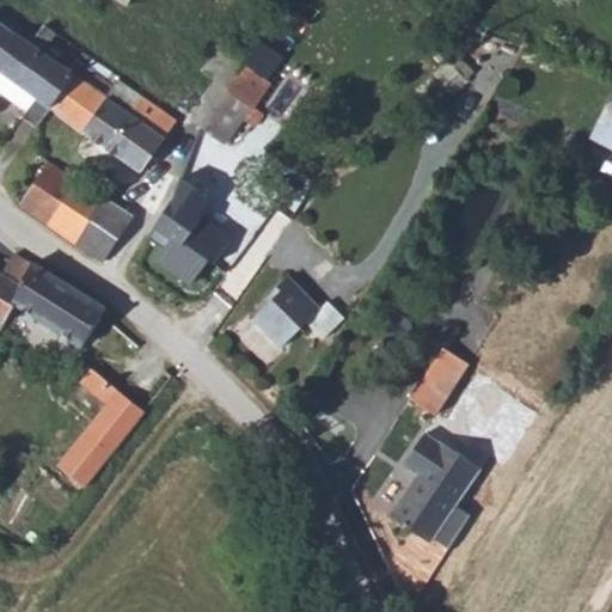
[(0,54),(14,35),(20,38),(24,34),(5,18),(0,23),(0,54)]
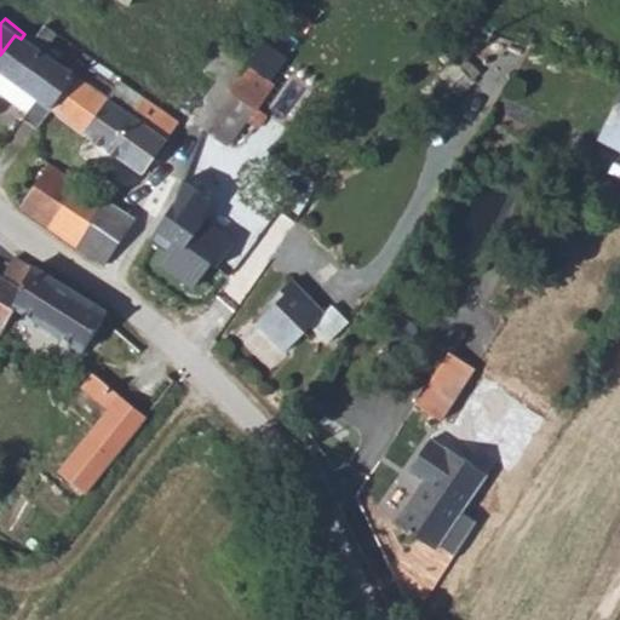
[(41,55),(53,34),(42,27),(30,45),(21,39),(15,35),(0,55),(0,74),(34,101),(23,115),(21,120),(35,131),(51,110),(74,78),(41,55)]
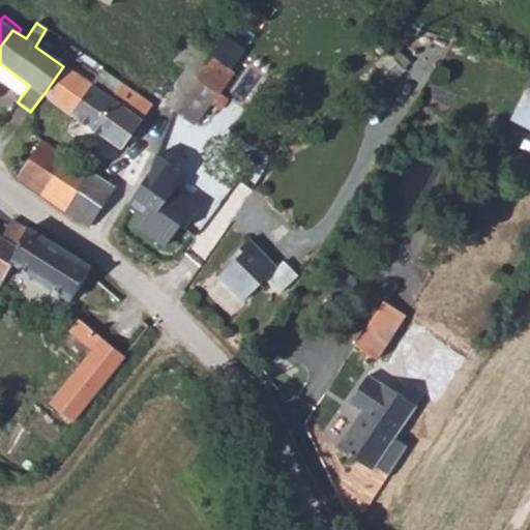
[(174,62),(184,70),(194,77),(209,56),(207,55),(188,41),(174,62)]
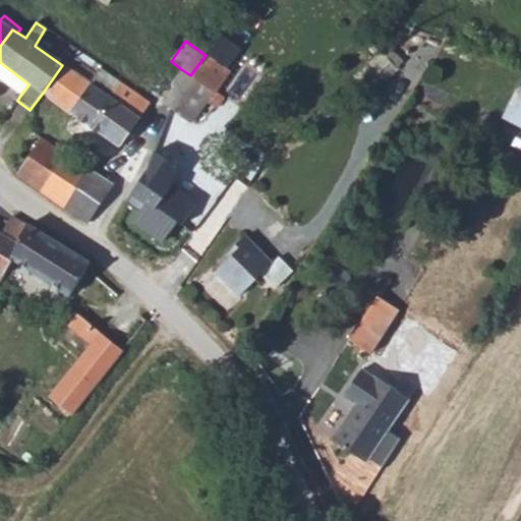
[(229,71),(206,55),(190,75),(215,92),(229,71)]
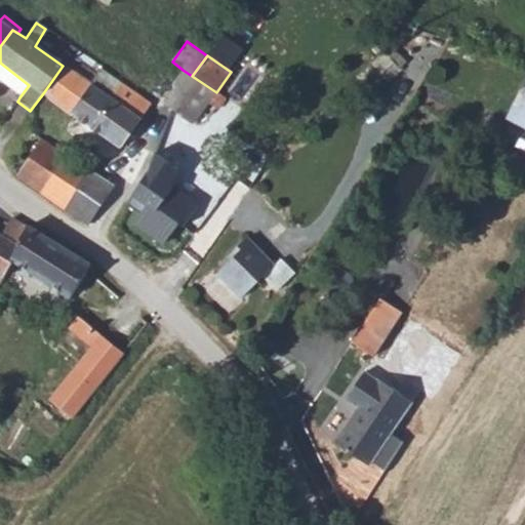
[(0,83),(19,97),(29,85),(0,63),(0,83)]
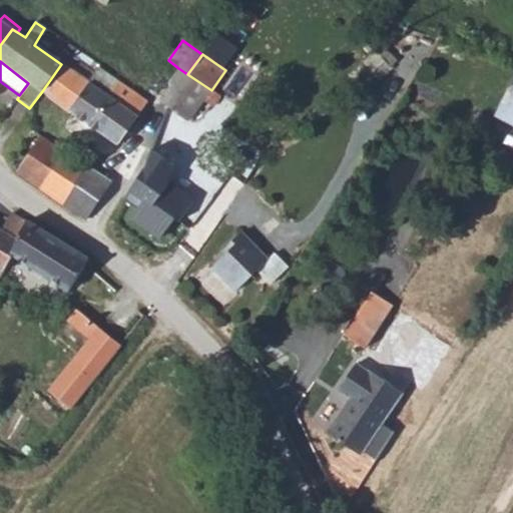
[(130,94),(131,93),(97,69),(86,83),(61,64),(42,91),(116,146),(125,133),(130,136),(144,114),(142,111),(146,106),(130,94)]
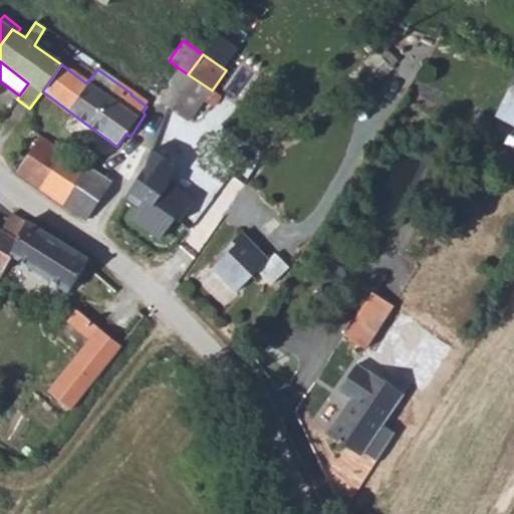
[(169,83),(178,89),(188,74),(179,68),(169,83)]
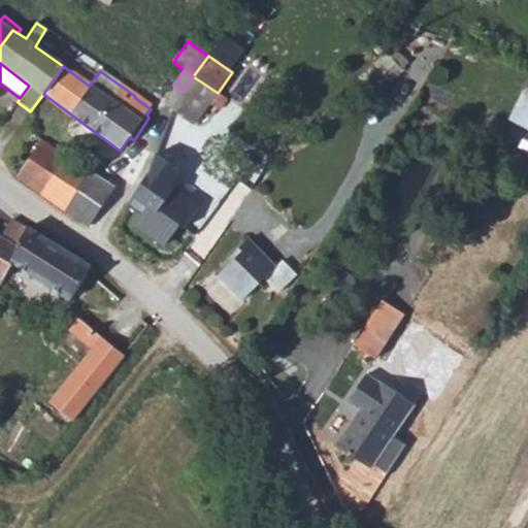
[(170,109),(194,125),(209,104),(218,93),(193,76),(183,92),(170,109)]
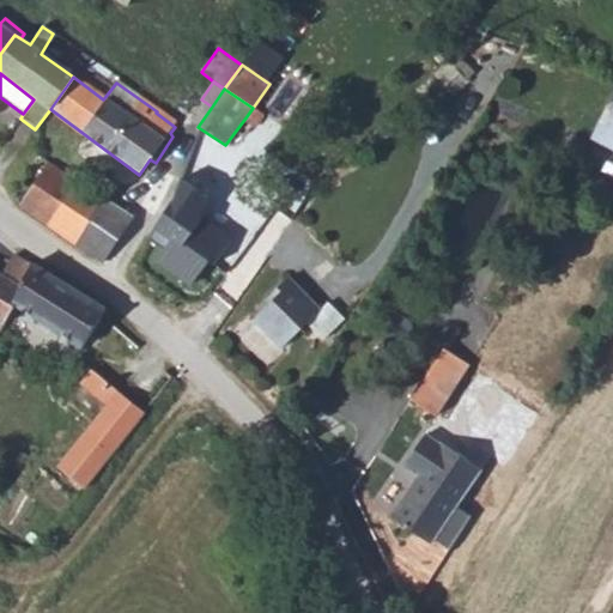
[(612,93),(592,137),(612,146),(612,93)]
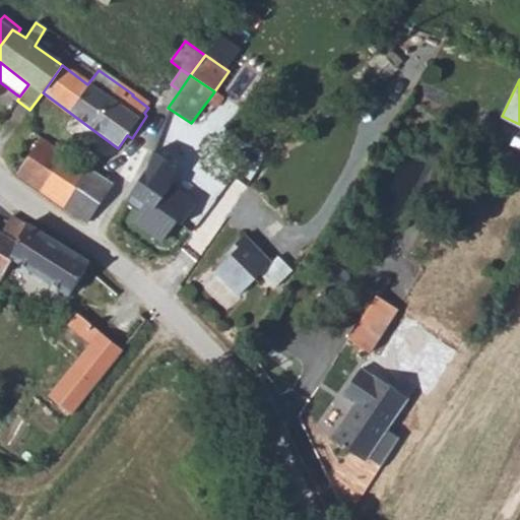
[(222,98),(214,91),(206,103),(214,109),(222,98)]
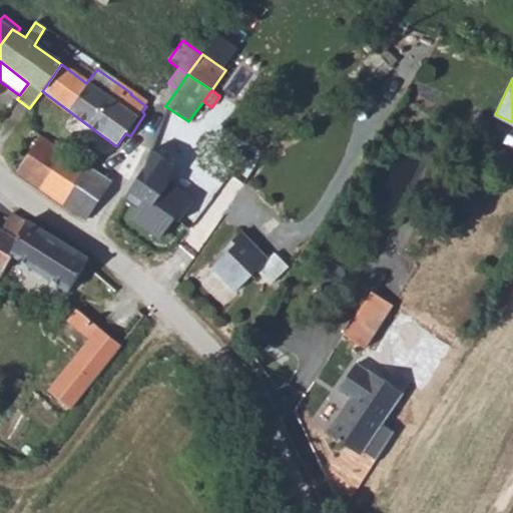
[(15,154),(23,160),(39,136),(31,131),(15,154)]
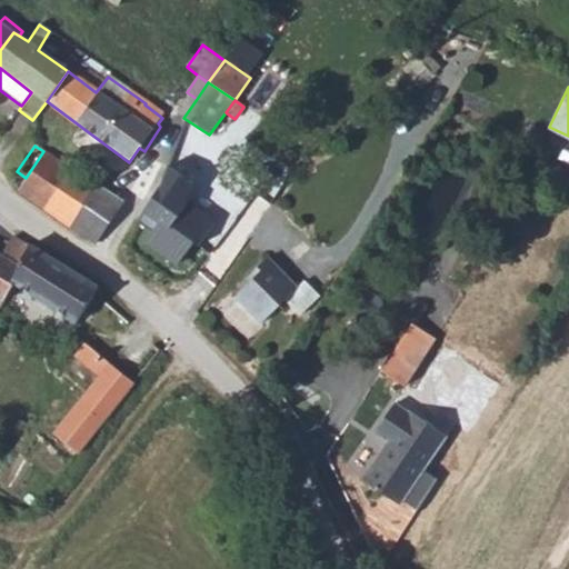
[(43,151),(26,178),(17,191),(43,210),(70,168),(43,151)]
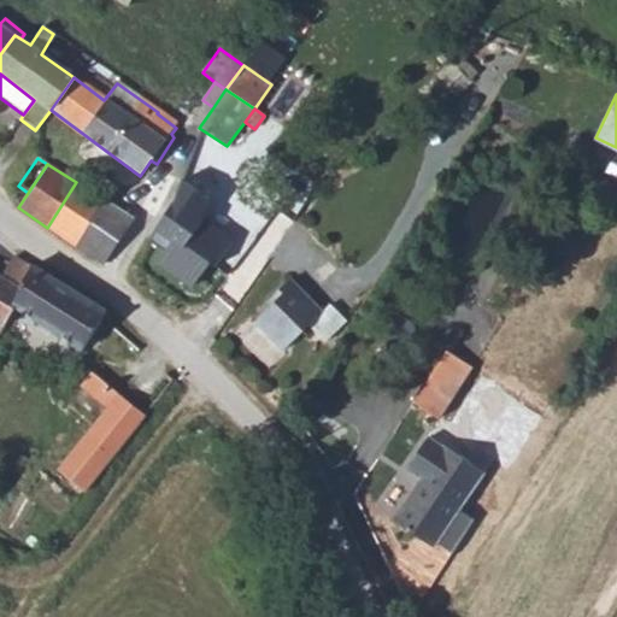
[(76,182),(47,228),(75,247),(106,201),(76,182)]
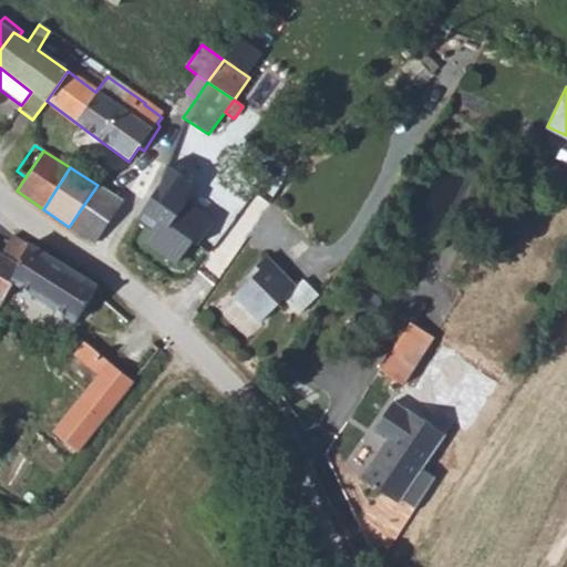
[(94,245),(122,203),(98,185),(69,227),(94,245)]
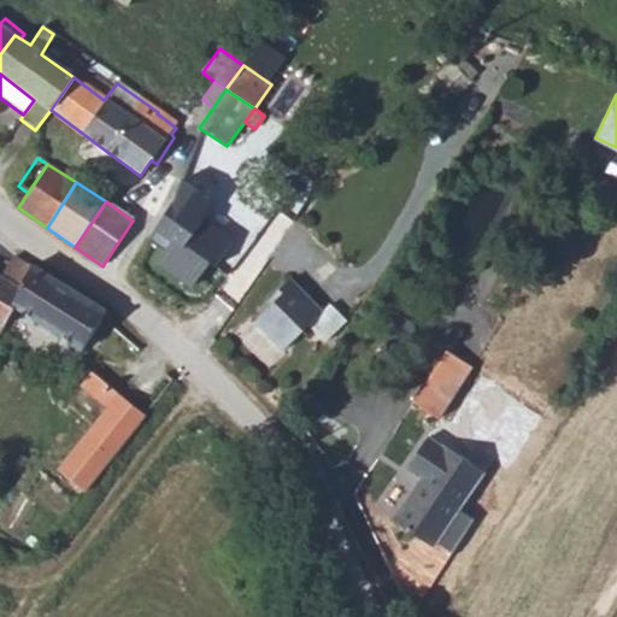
[(1,276),(0,275),(0,322),(5,325),(16,304),(33,268),(13,256),(12,257),(1,276)]
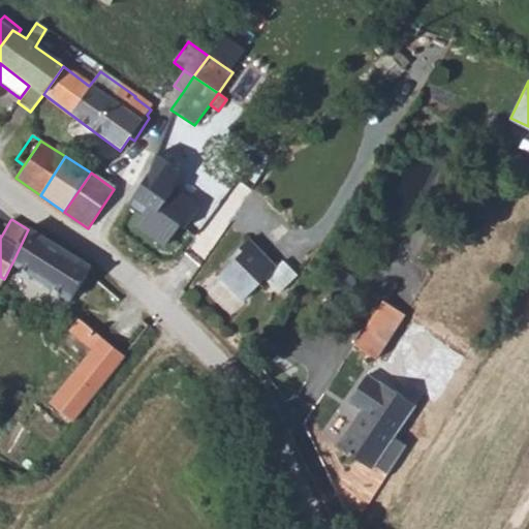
[(72,298),(91,268),(28,229),(13,260),(72,298)]
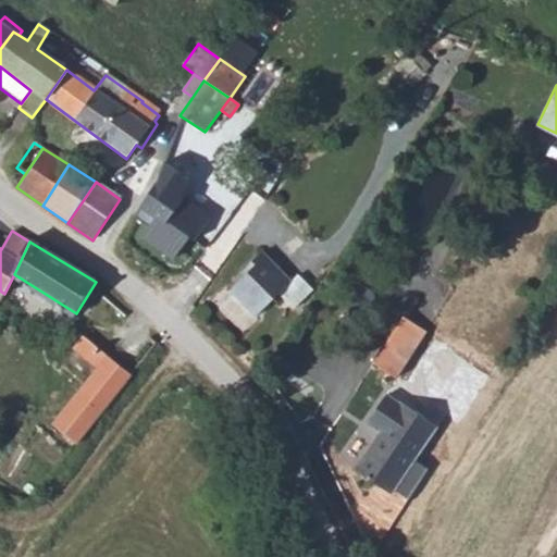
[(250,252),(262,264),(267,260),(255,248),(250,252)]
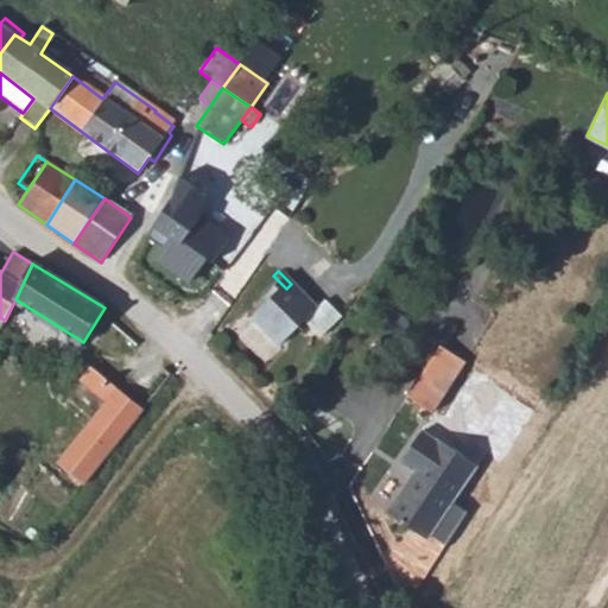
[(311,304),(291,284),(286,289),(273,276),(257,295),(260,298),(245,314),(274,342),(311,304)]
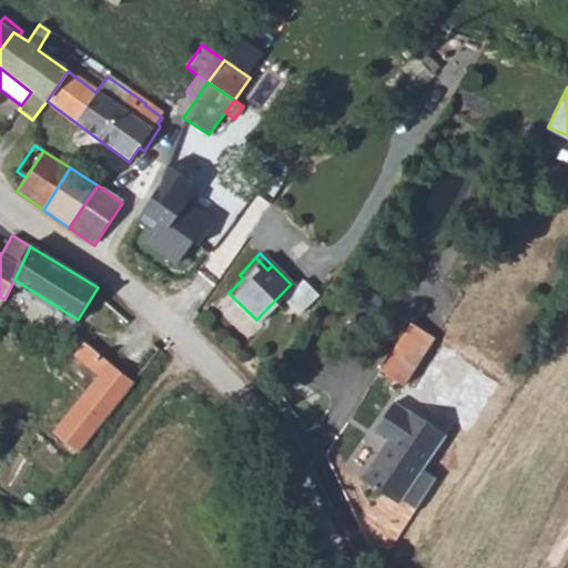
[(379,371),(403,386),(411,375),(387,357),(379,371)]
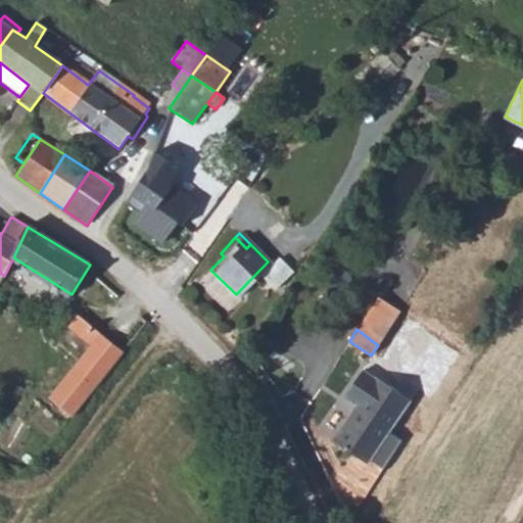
[(83,368),(99,379),(122,349),(104,337),(83,368)]
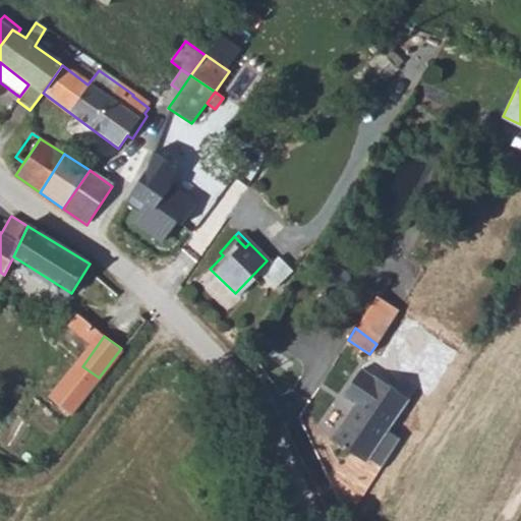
[(368,457),(382,465),(409,421),(401,417),(394,428),(389,435),(386,431),(390,425),(407,399),(373,375),(372,378),(360,369),(342,397),(353,406),(332,439),(348,451),(364,462),(368,457)]
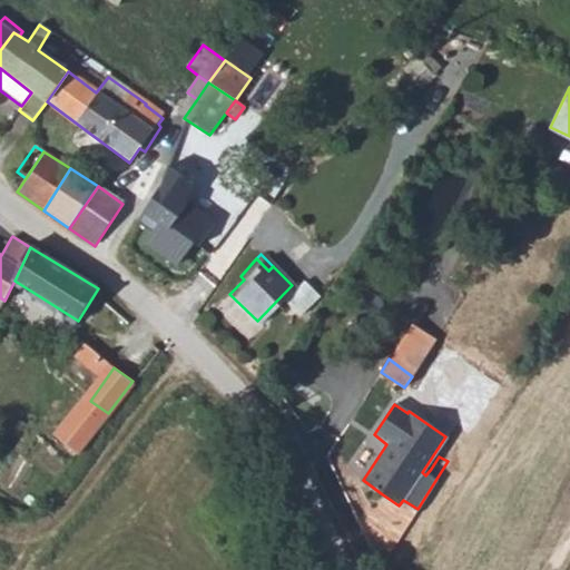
[(77,418),(67,431),(81,441),(90,428),(77,418)]
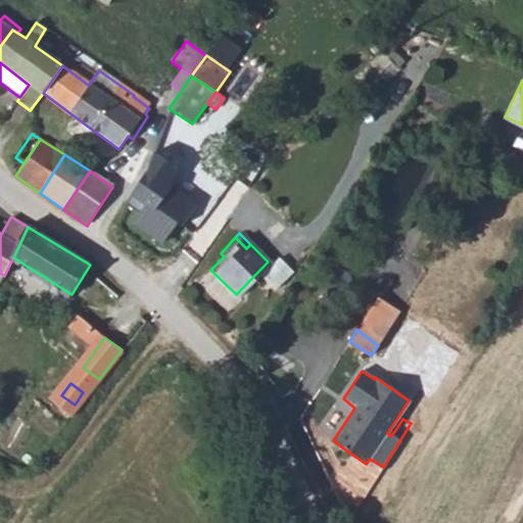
[(343,461),(361,472),(366,464),(349,453),(343,461)]
